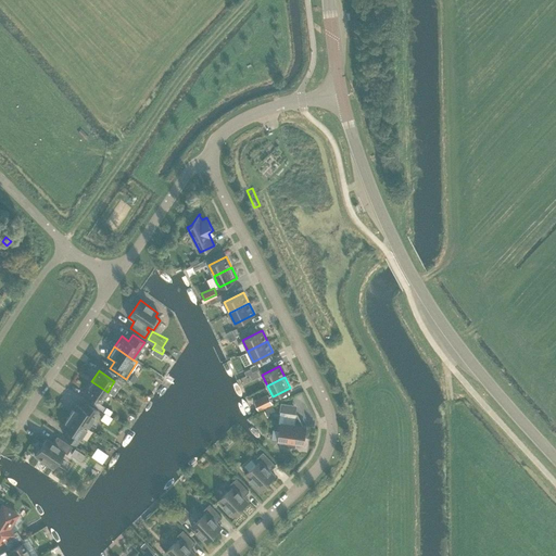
[(101,402),(108,392),(91,381),(85,391),(101,402)]
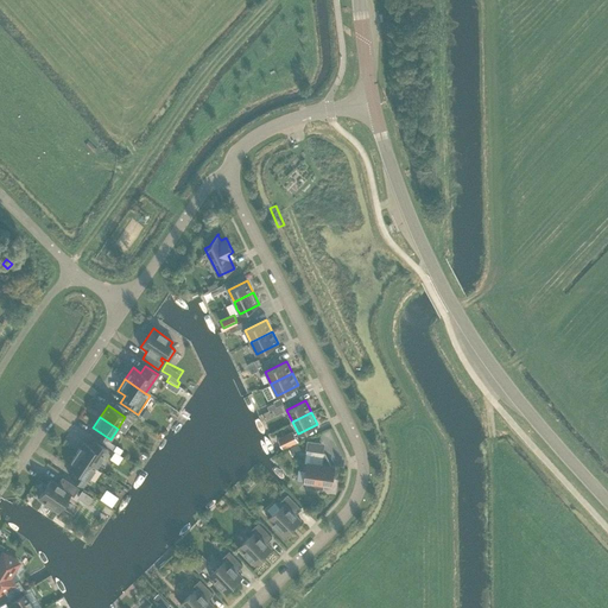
[(283,449),(298,442),(293,431),(278,438),(283,449)]
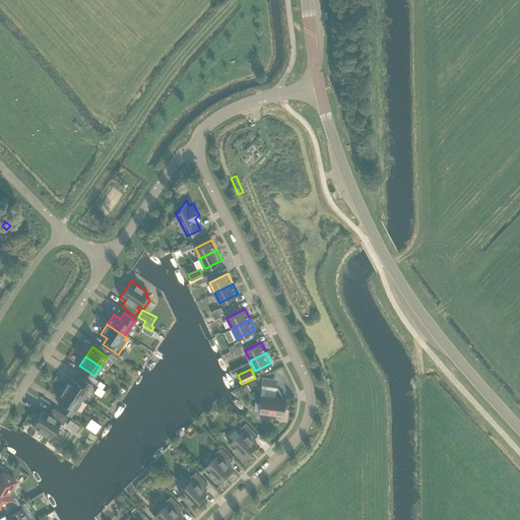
[(64,388),(81,399),(91,384),(81,377),(77,382),(71,378),(64,388)]
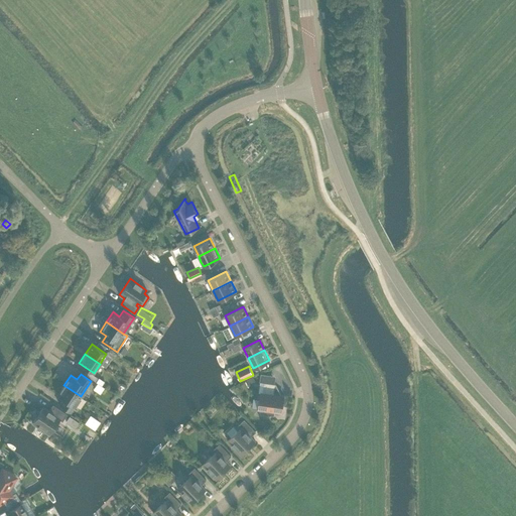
[(262,393),(261,392),(259,408),(261,409),(261,413),(272,414),(273,411),(282,412),(284,396),(274,394),(276,384),(264,382),(263,392),(262,393)]
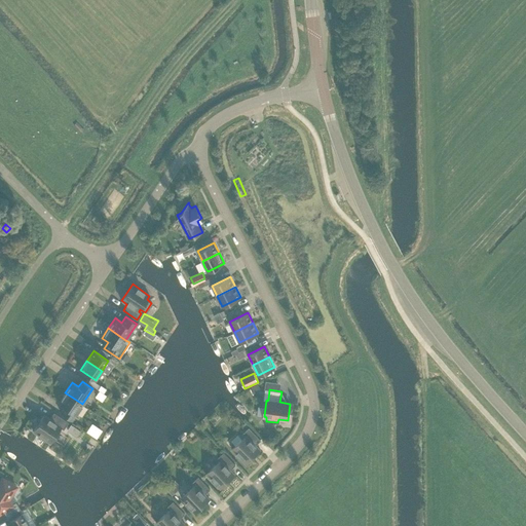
[(72,420),(82,404),(65,392),(59,403),(65,407),(61,413),(72,420)]
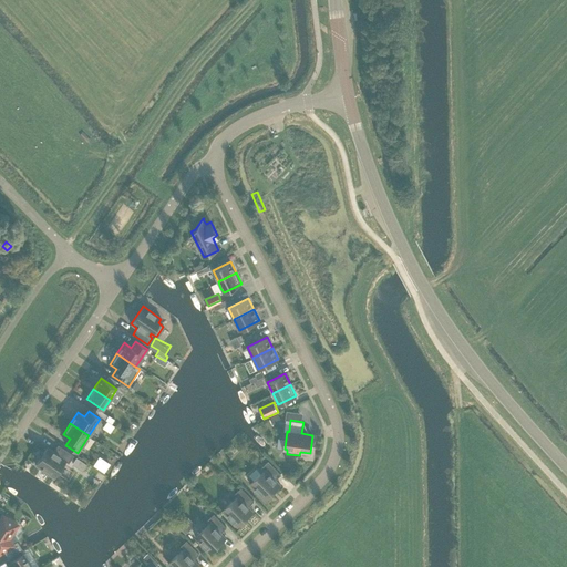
[(48,447),(43,453),(35,465),(53,477),(65,461),(68,462),(72,455),(58,445),(53,452),(48,447)]
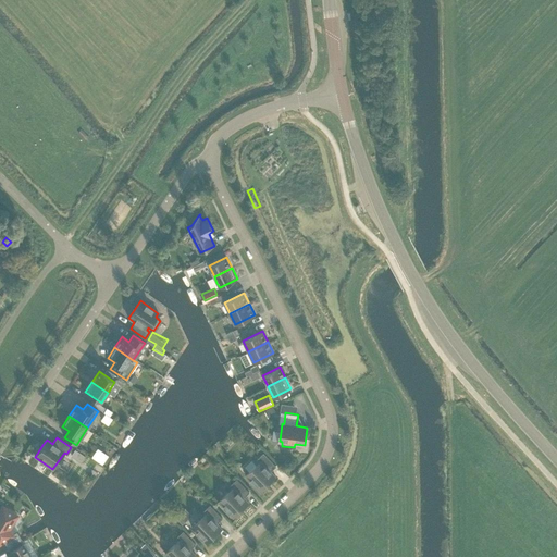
[(77,446),(73,454),(82,459),(86,452),(77,446)]
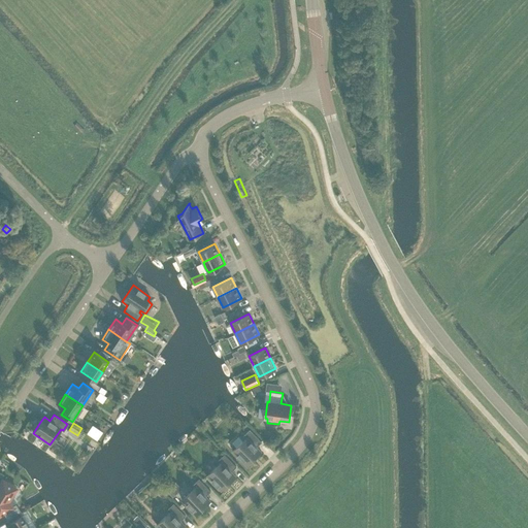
[(102,432),(95,427),(90,434),(97,439),(102,432)]
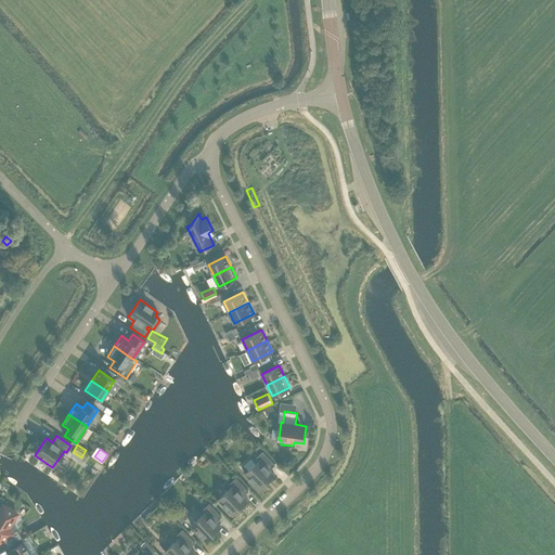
[(274,464),(262,451),(257,457),(259,460),(244,474),(259,489),(274,475),(270,469),(274,464)]
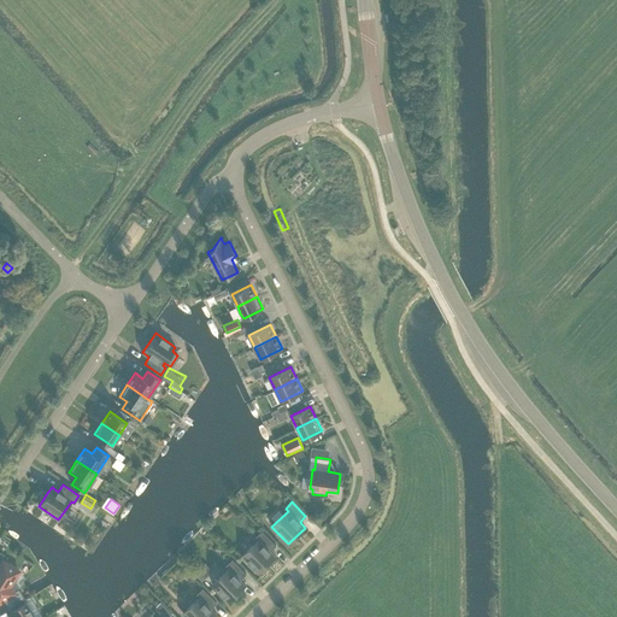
[(256,536),(258,539),(242,554),(259,573),(276,556),(268,548),(274,542),(263,530),(256,536)]
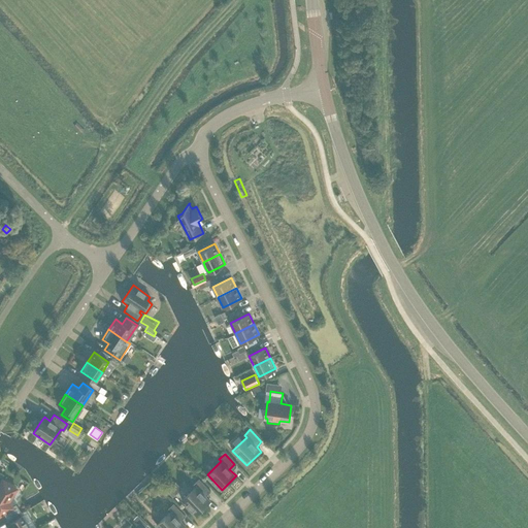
[(210,491),(199,479),(194,484),(196,486),(182,499),(196,515),(210,500),(205,495),(210,491)]
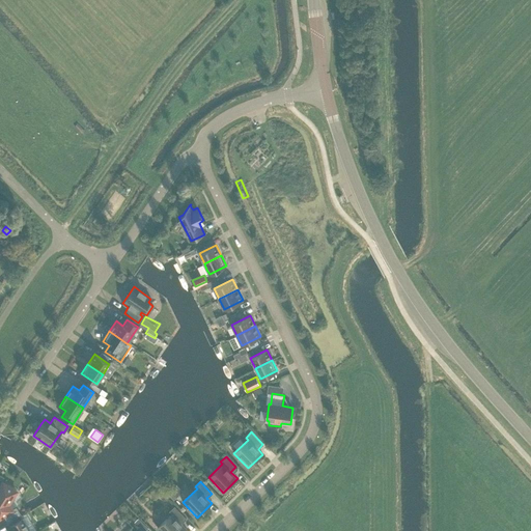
[(8,485),(8,486),(1,482),(0,483),(0,516),(3,515),(7,523),(21,514),(16,506),(11,509),(8,504),(17,491),(15,490),(15,488),(8,485)]
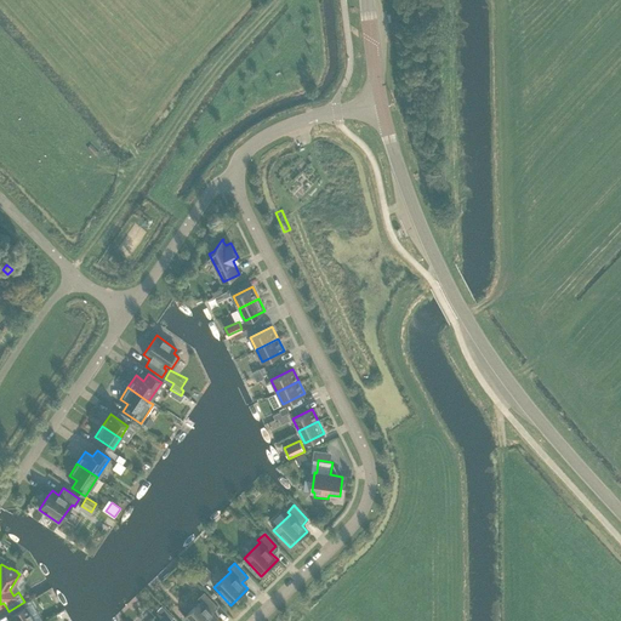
[(210,577),(204,570),(197,577),(203,585),(210,577)]
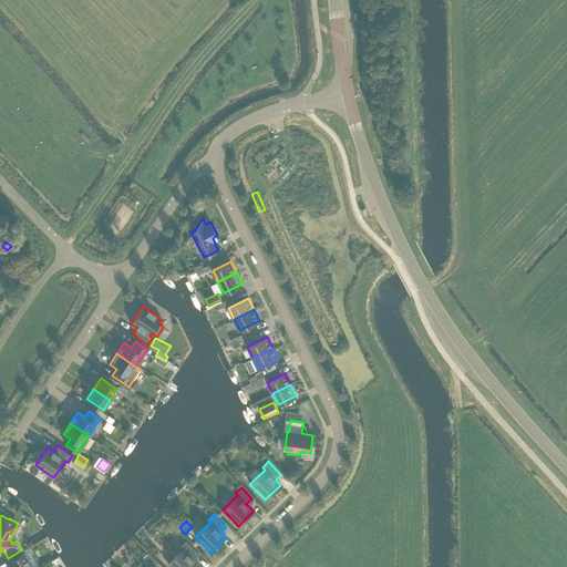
[(194,558),(199,553),(187,540),(181,546),(183,548),(168,563),(172,566),(195,566),(199,564),(194,558)]
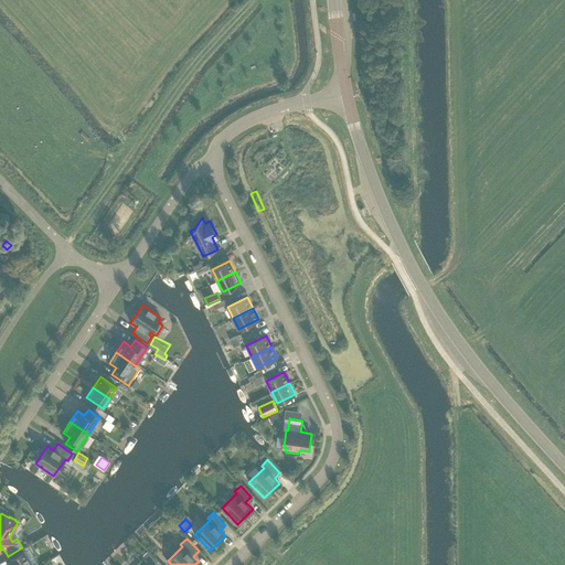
[(148,546),(144,551),(155,562),(159,556),(148,546)]
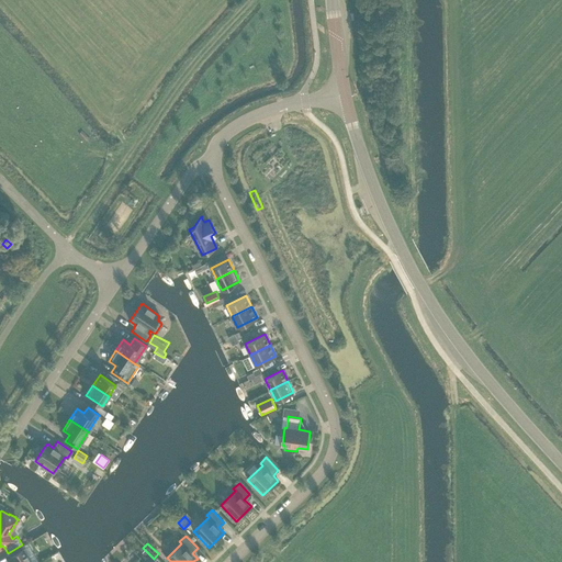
[(30,561),(22,549),(18,551),(10,555),(13,561),(30,561)]
